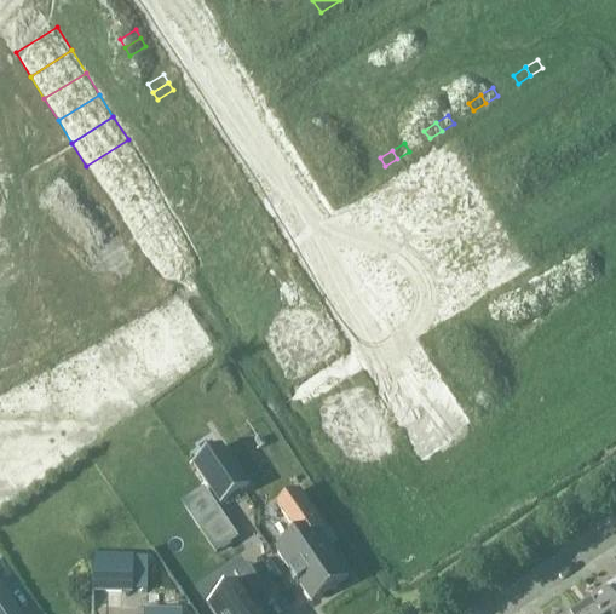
[(370,165),(358,172),(363,181),(375,172),(370,165)]
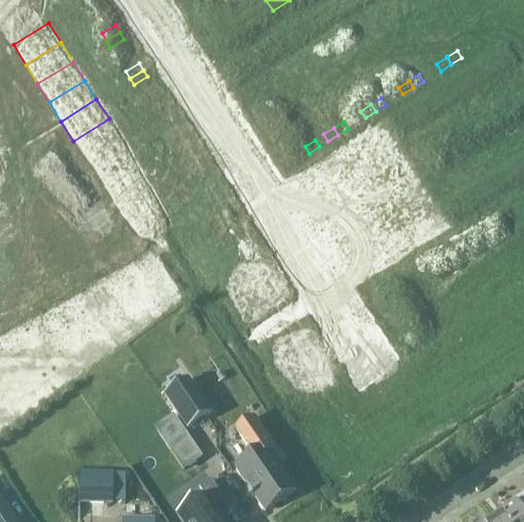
[(516,186),(505,193),(510,200),(520,194),(516,186)]
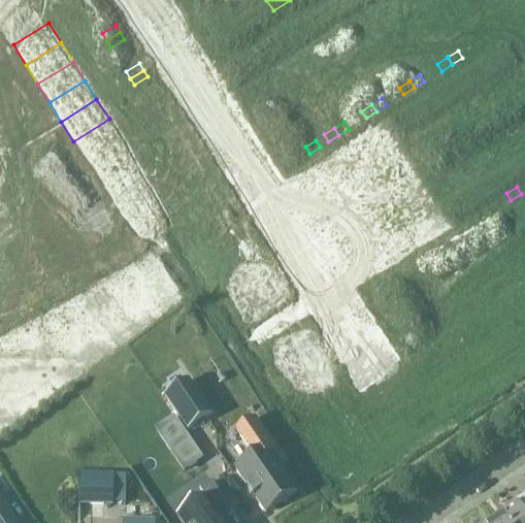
[(506,193),(496,199),(500,206),(511,200),(506,193)]
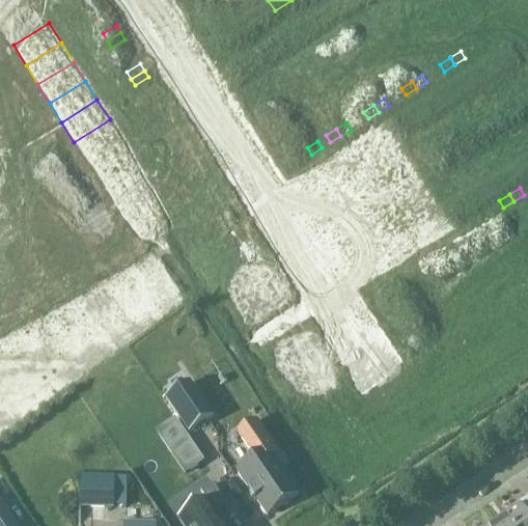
[(481,212),(471,218),(475,225),(485,218),(481,212)]
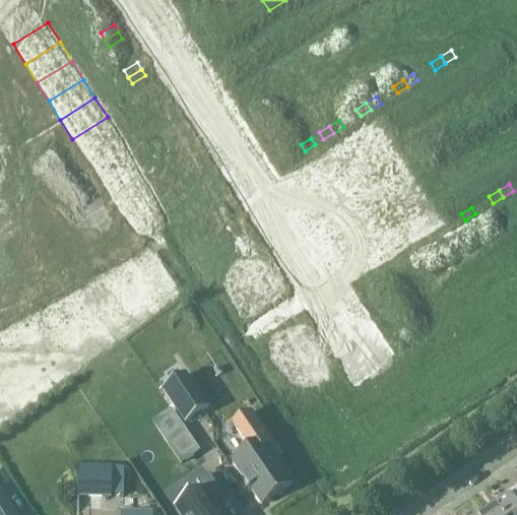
[(461,213),(451,219),(455,227),(465,220),(461,213)]
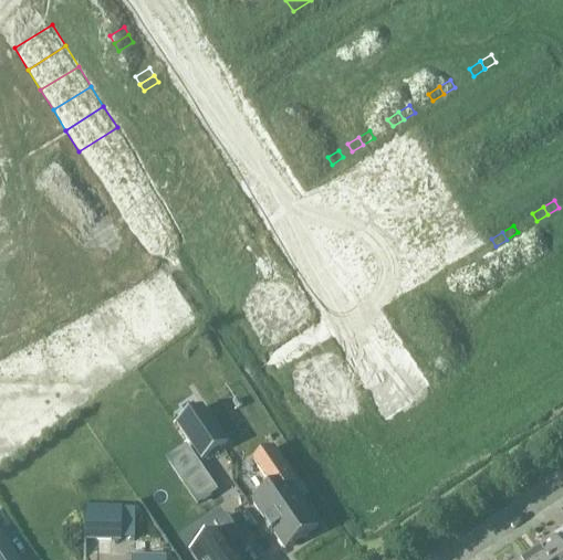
[(539,245),(519,257),(540,292),(560,280),(539,245)]
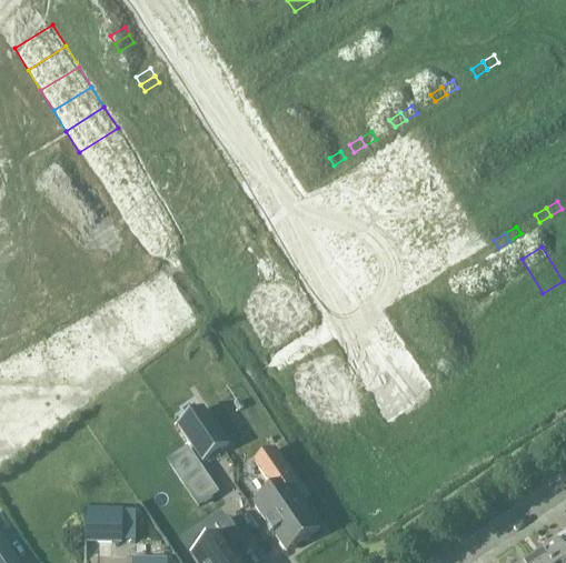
[(475,252),(464,259),(469,267),(480,259),(475,252)]
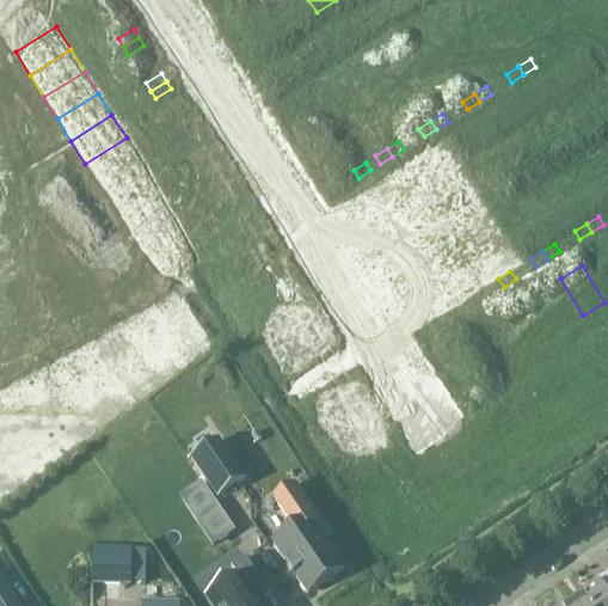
[(0,297),(11,288),(0,275),(0,297)]
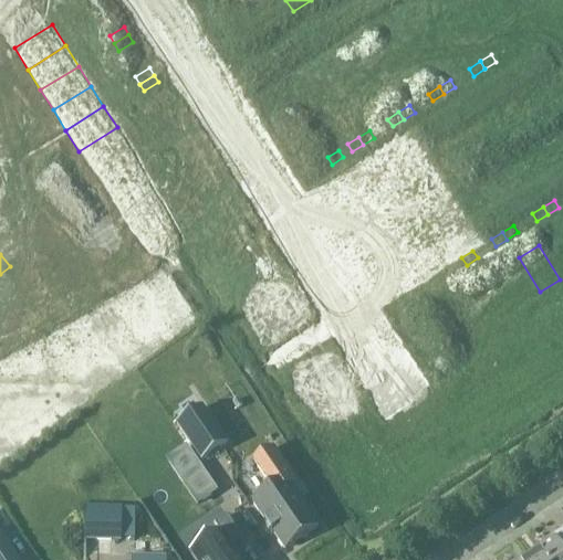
[(461,257),(450,264),(456,272),(467,265),(461,257)]
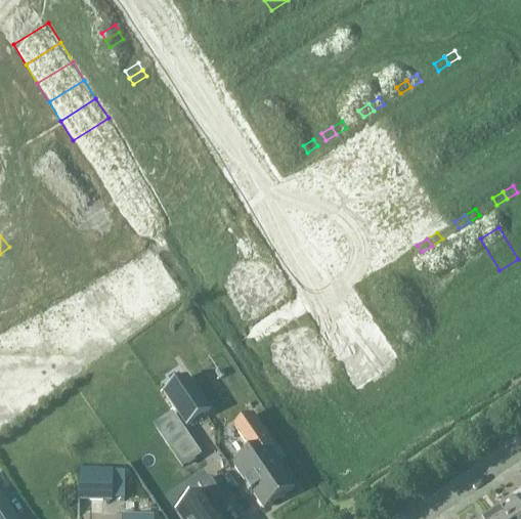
[(400,256),(390,262),(394,269),(404,262),(400,256)]
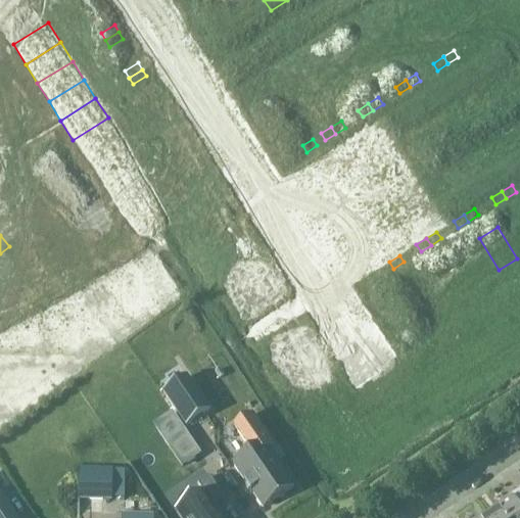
[(389,262),(379,268),(383,275),(393,269),(389,262)]
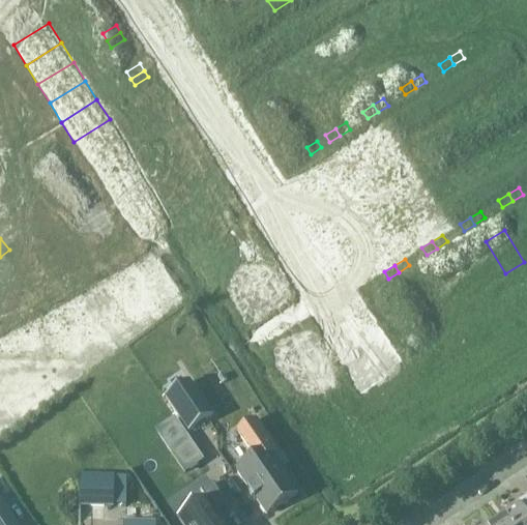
[(185,377),(162,394),(185,428),(209,411),(185,377)]
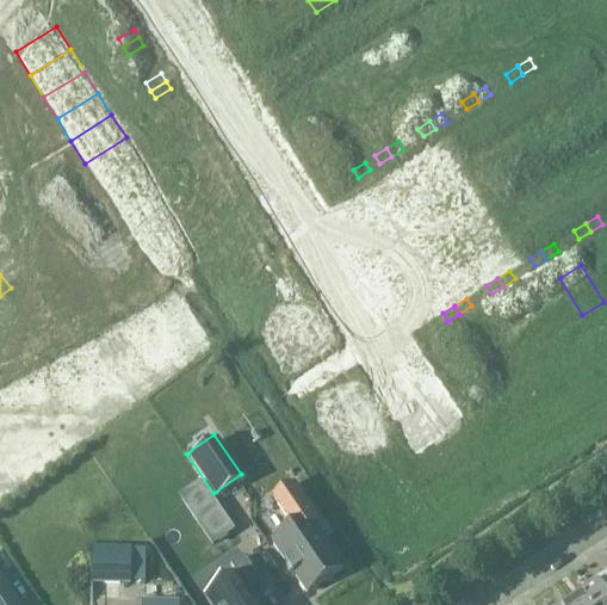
[(290,523),(268,537),(303,588),(339,565),(309,520),(316,516),(291,479),(270,493),(290,523)]
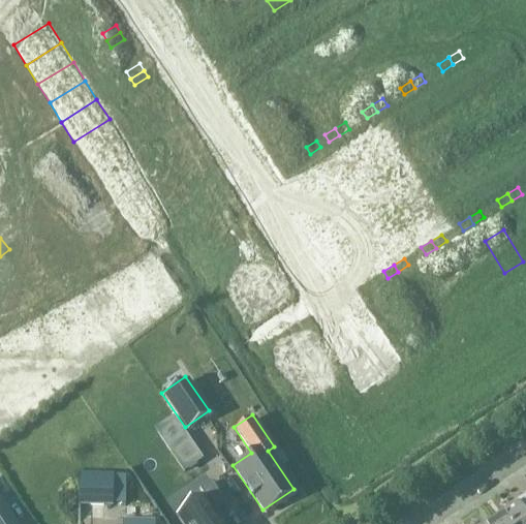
[(184,434),(166,447),(181,467),(198,456),(184,434)]
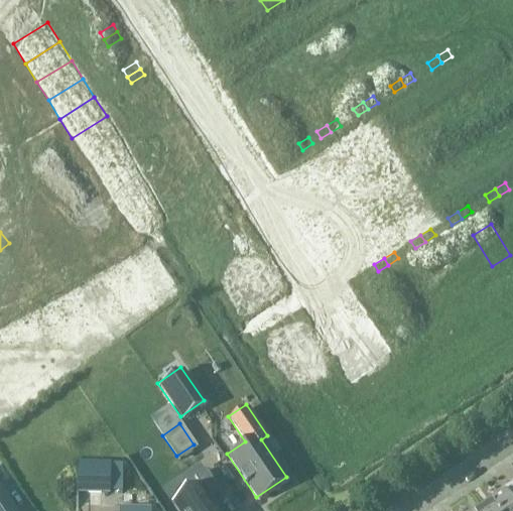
[(75,486),(75,488),(108,489),(108,486),(108,460),(75,459),(75,486)]
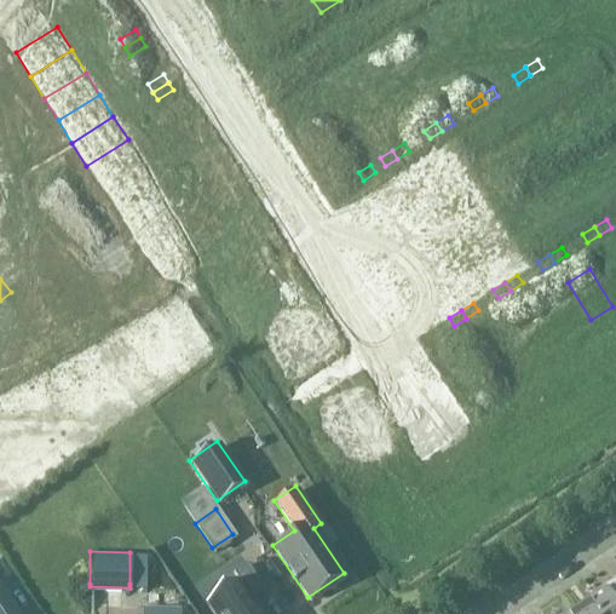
[(237,579),(205,601),(213,613),(262,613),(248,594),(260,585),(243,560),(230,569),(237,579)]
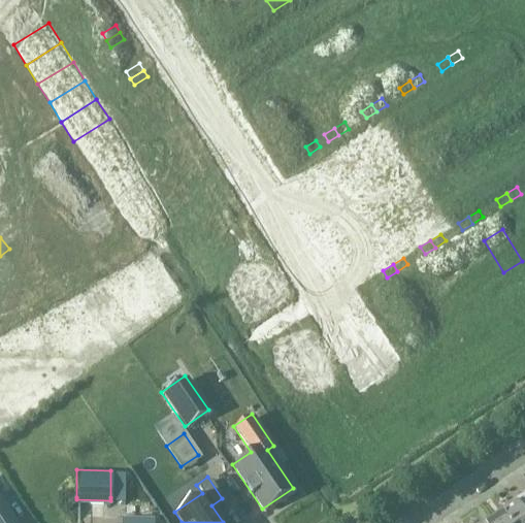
[(17,522),(0,497),(0,522),(17,522)]
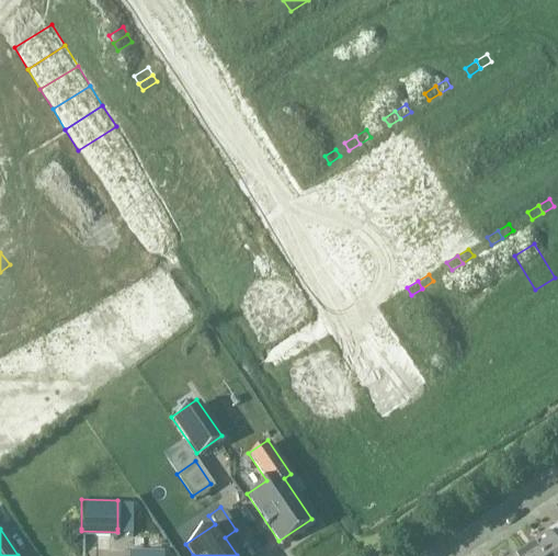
[(557,555),(557,543),(553,547),(544,533),(519,549),(523,555),(557,555)]
